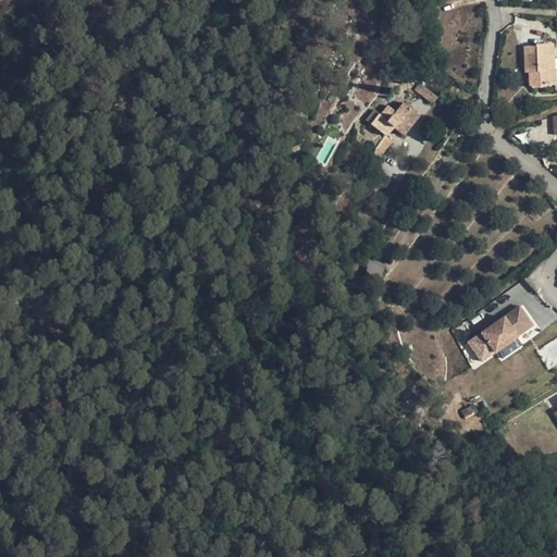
[(556,70),(555,70),(554,45),(536,46),(536,47),(525,47),(525,73),(530,73),(530,86),(533,88),(537,89),(541,88),(544,88),(546,87),(549,85),(555,85),(556,84),(556,70)]
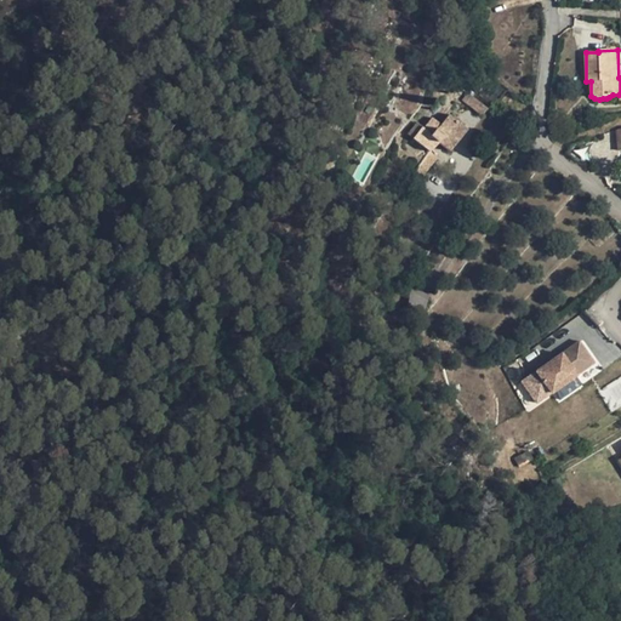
[(462,100),(482,117),(488,109),(468,92),(462,100)]
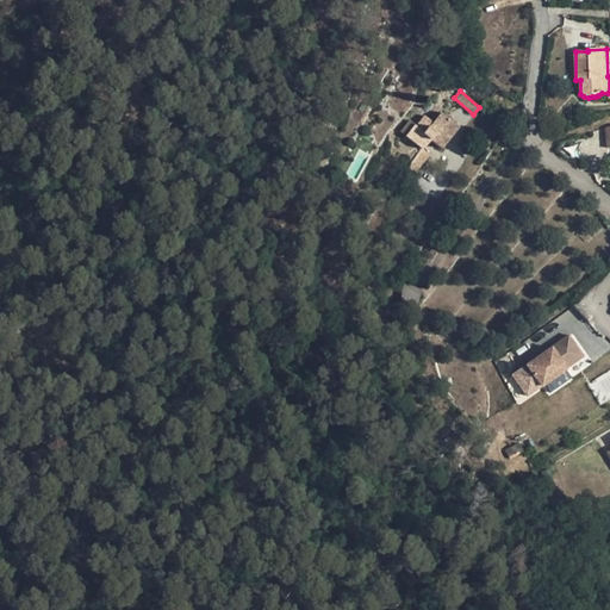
[(441,149),(459,126),(441,112),(433,123),(424,116),(416,126),(415,124),(405,136),(423,150),(430,139),(441,149)]
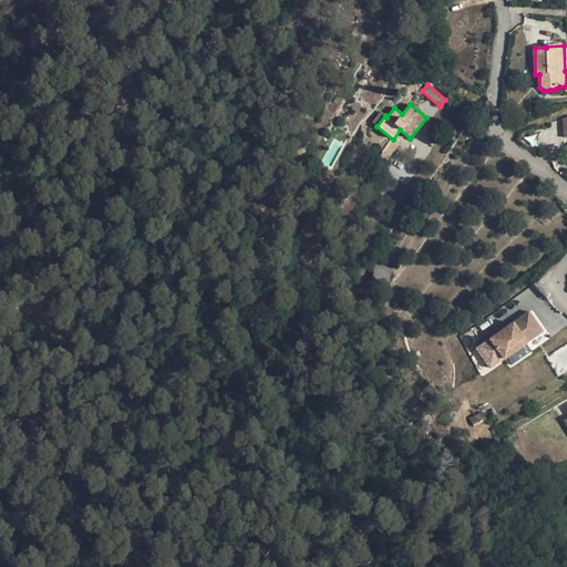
[(374,260),(372,281),(385,288),(392,270),(374,260)]
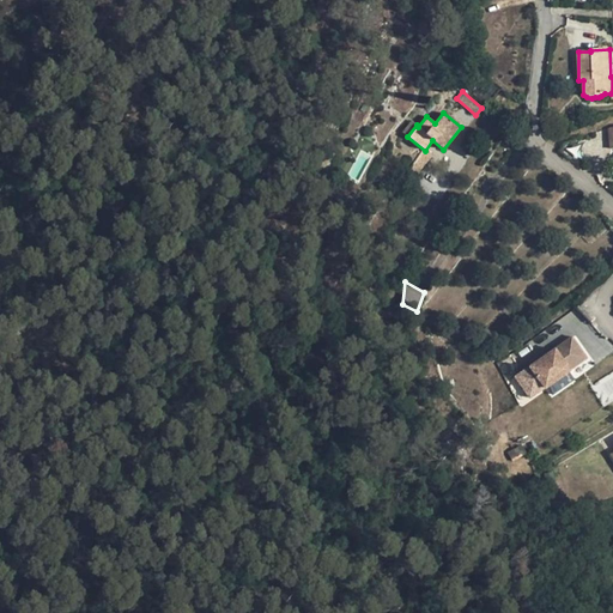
[(560,319),(513,352),(523,371),(574,343),(560,319)]
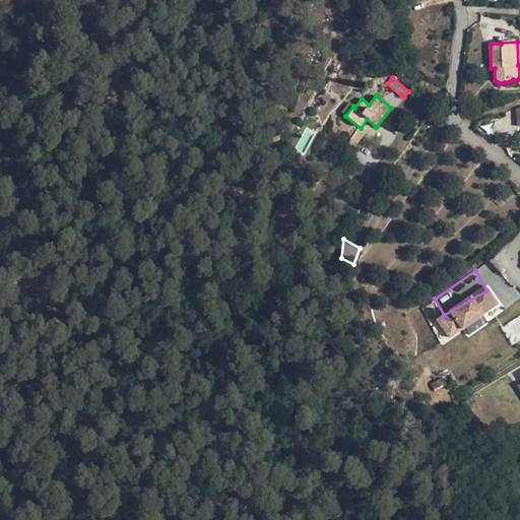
[(486,290),(444,315),(450,326),(460,321),(494,303),(486,290)]
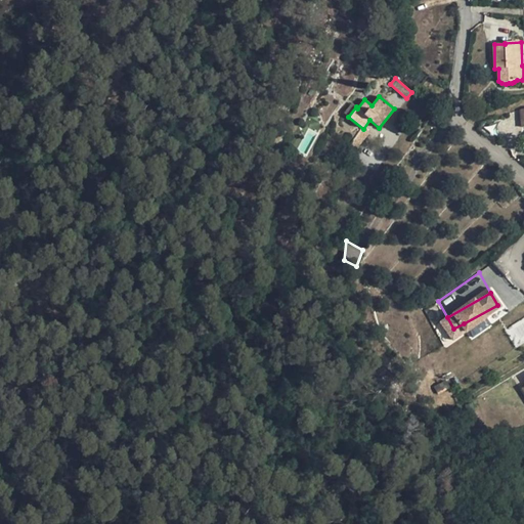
[(453,329),(447,317),(432,326),(446,352),(462,343),(453,329)]
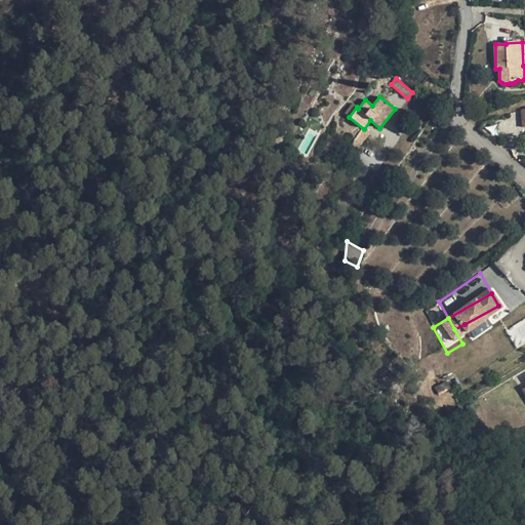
[(454,329),(462,344),(472,338),(465,324),(454,329)]
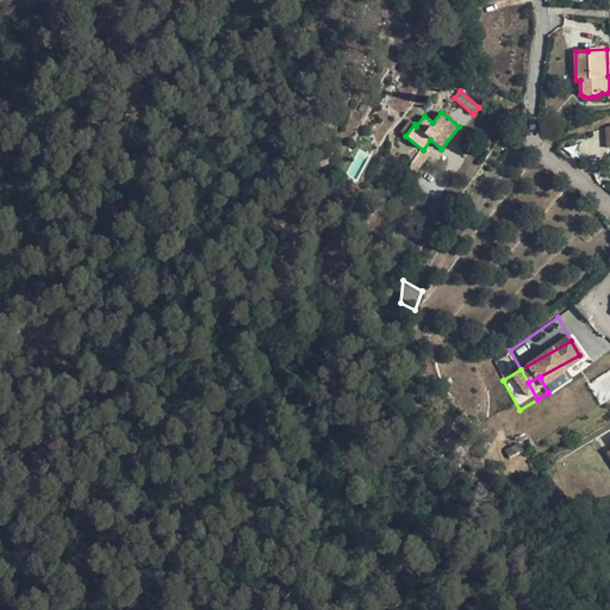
[(523,444),(529,464),(542,459),(537,441),(523,444)]
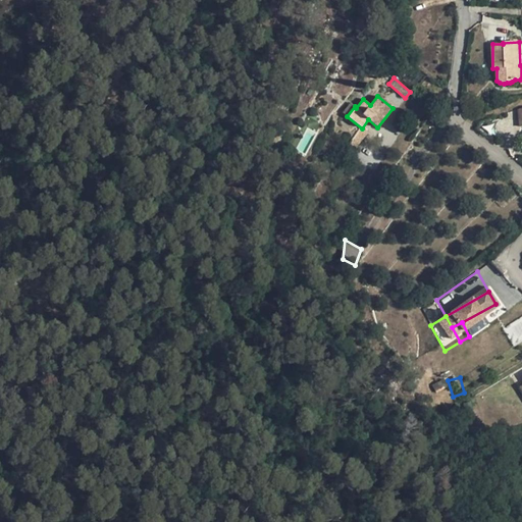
[(448,380),(435,384),(439,400),(453,397),(448,380)]
